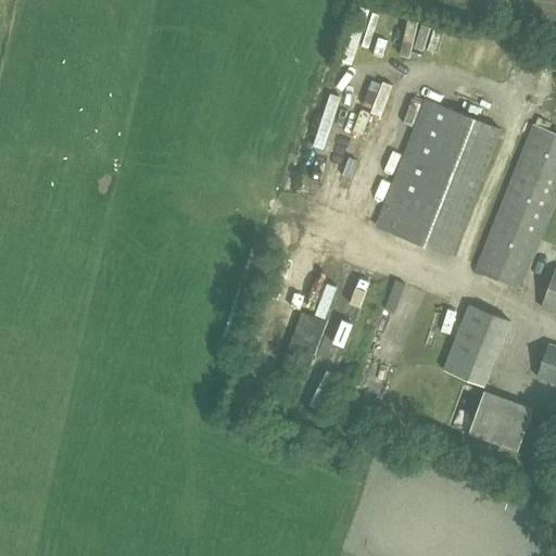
[(451,255),(501,129),(427,100),(377,227),(451,255)]
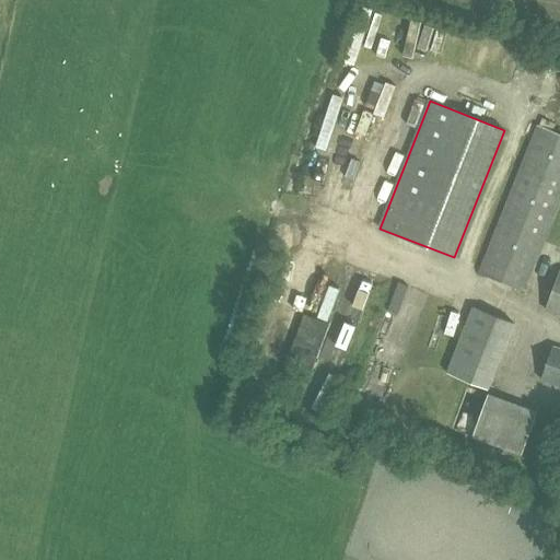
[(526,291),(559,203),(559,133),(537,125),(478,271),(526,291)]
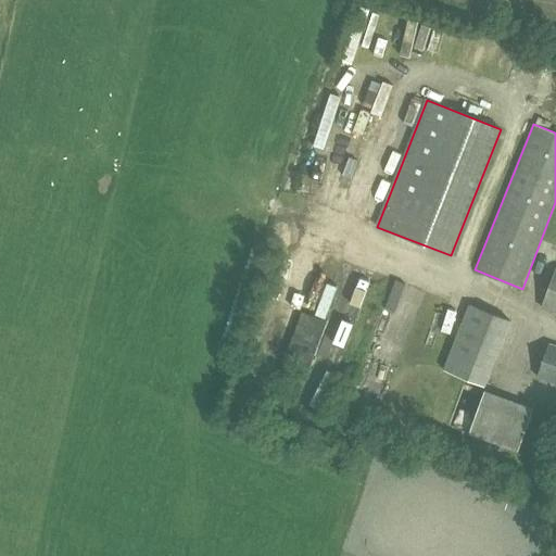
[(555,272),(543,307),(555,312),(555,272)]
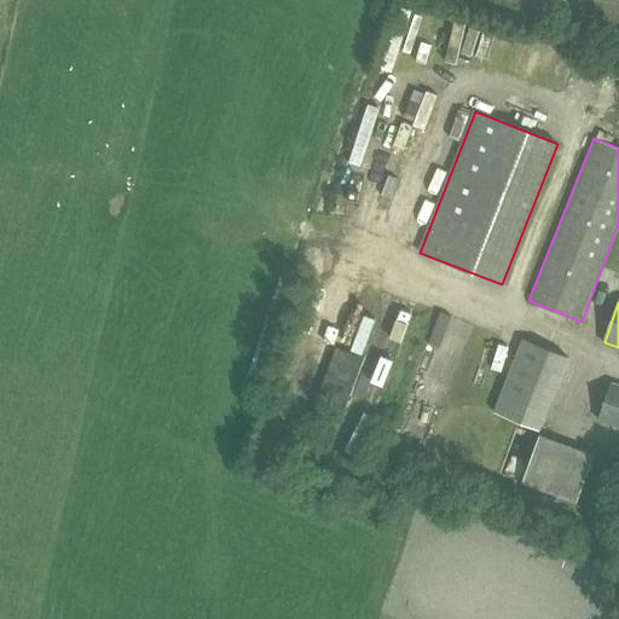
[(295,327),(284,352),(307,362),(317,335),(295,327)]
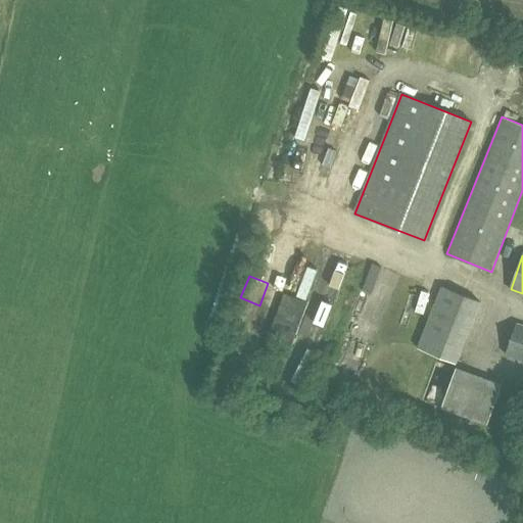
[(458,363),(480,301),(440,286),(418,347),(458,363)]
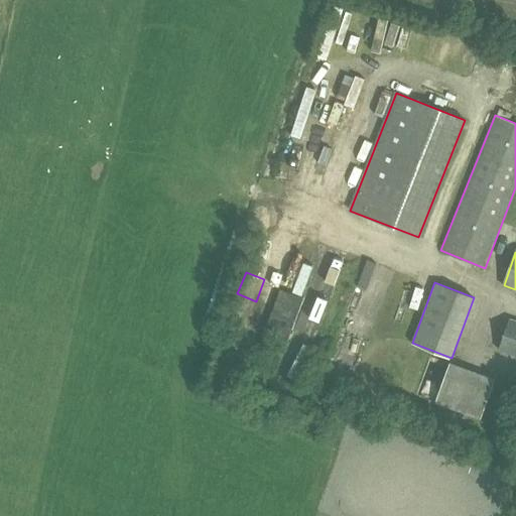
[(391,317),(402,288),(392,285),(381,313),(391,317)]
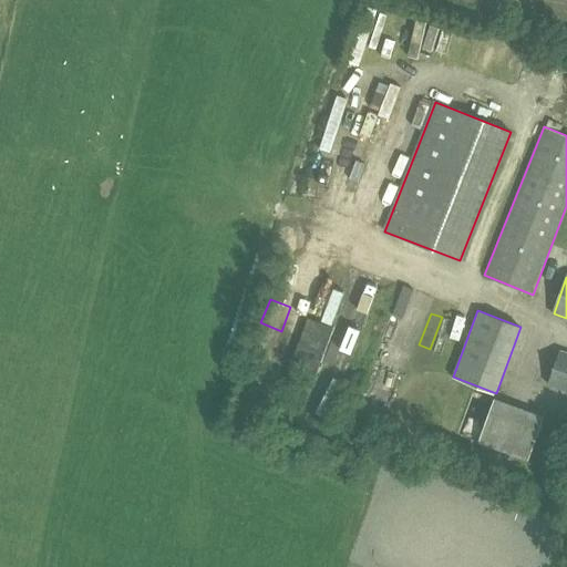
[(566,390),(566,352),(559,351),(548,384),(566,390)]
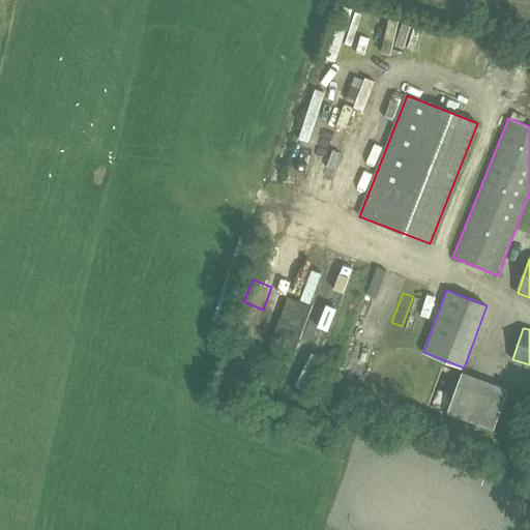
[(463,375),(448,413),(496,430),(509,391),(463,375)]
